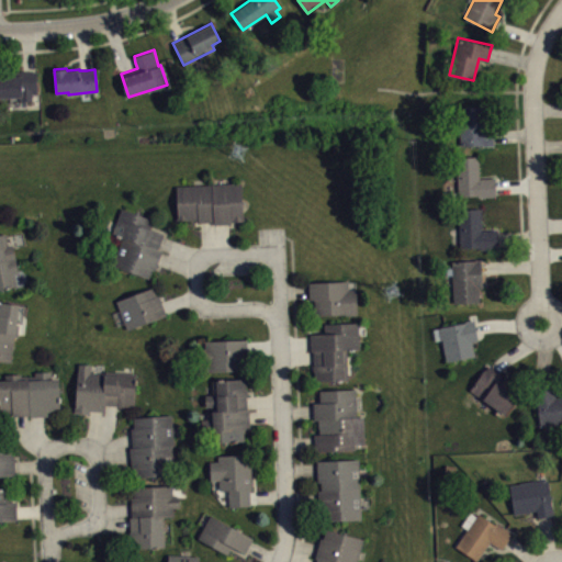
[(0,96),(21,96),(21,100),(32,100),(32,93),(36,93),(36,70),(27,70),(6,70),(6,76),(0,76),(0,96)]
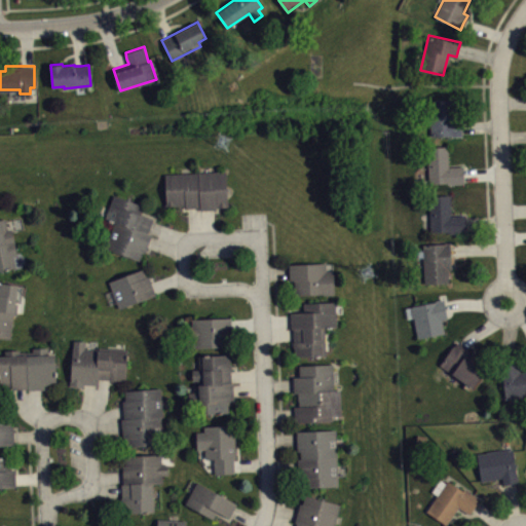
[(430,137),(462,135),(461,126),(461,118),(453,119),(452,99),(428,100),(430,137)]
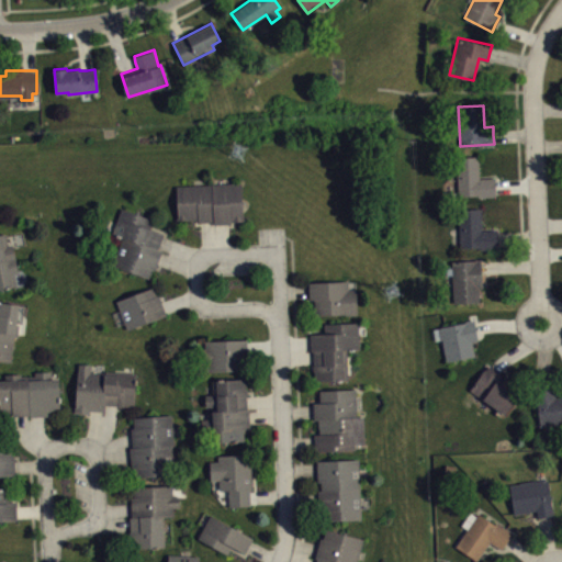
[(458,195),(478,194),(478,197),(496,195),(495,187),(495,177),(479,178),(478,156),(456,156),(458,195)]
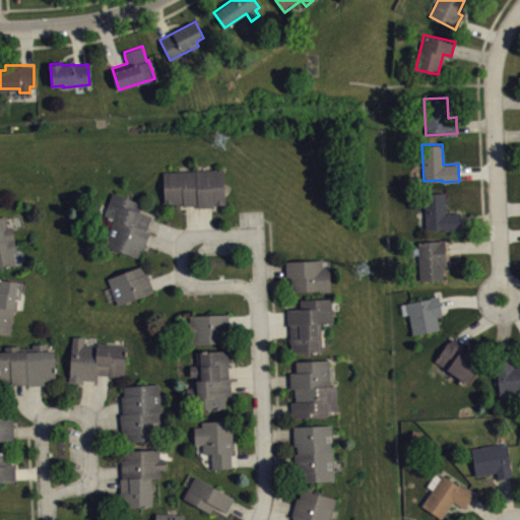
[(163,172),(223,169),(224,203),(214,204),(212,204),(212,206),(198,206),(198,204),(183,204),(183,202),(182,202),(164,202),(163,172)]
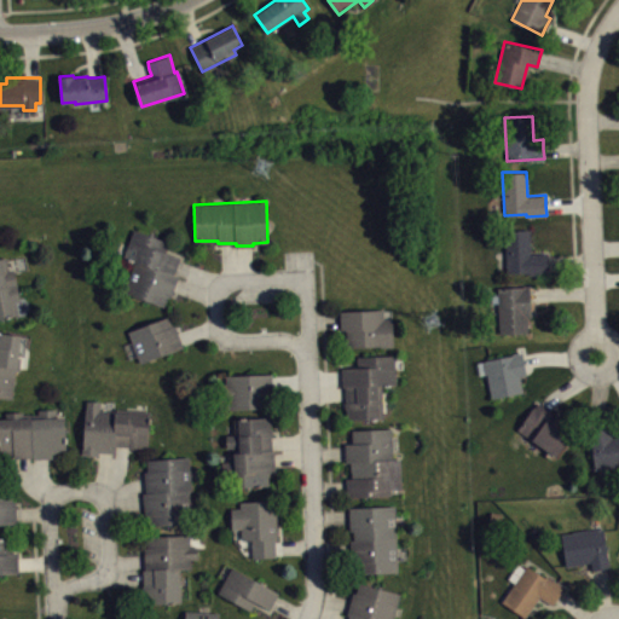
[(123,256),(134,229),(169,242),(167,249),(166,252),(180,256),(177,265),(174,273),(178,275),(175,283),(172,293),(169,298),(167,296),(163,306),(122,291),(134,260),(123,256)]
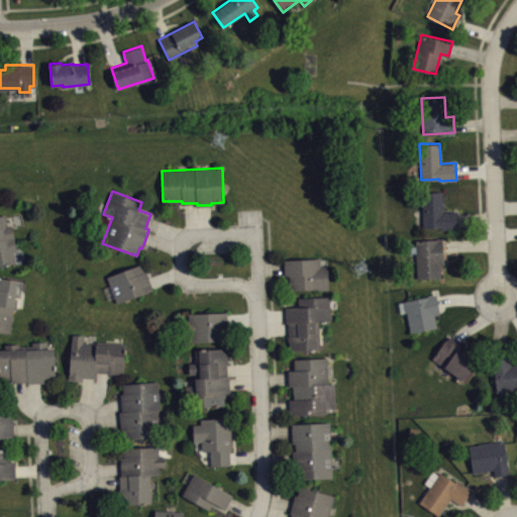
[(422,226),(442,226),(442,228),(457,227),(457,219),(457,210),(442,211),(441,191),(421,192),(422,226)]
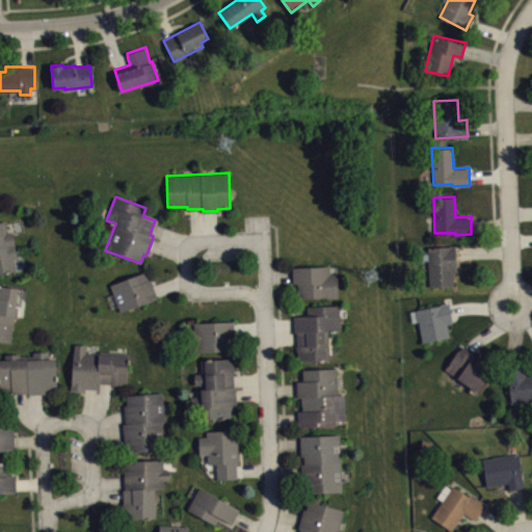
[(0,272),(15,270),(12,259),(18,258),(12,233),(16,233),(12,219),(0,221),(0,272)]
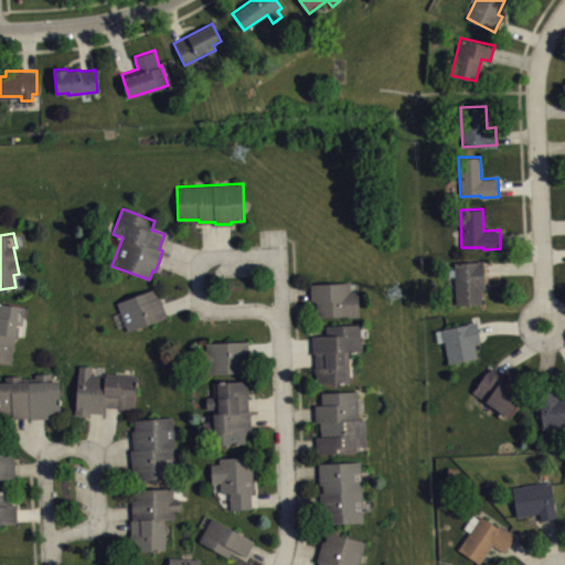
[(454,262),(456,305),(482,304),(481,290),(484,290),(483,269),(483,259),(477,259),(477,260),(454,262)]
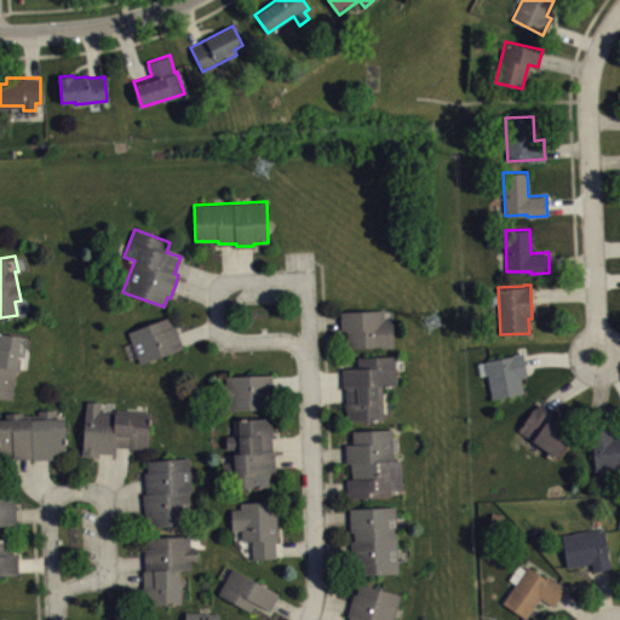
[(342,310),(342,320),(342,329),(346,329),(346,348),(394,346),(392,317),(384,319),(384,309),(342,310)]
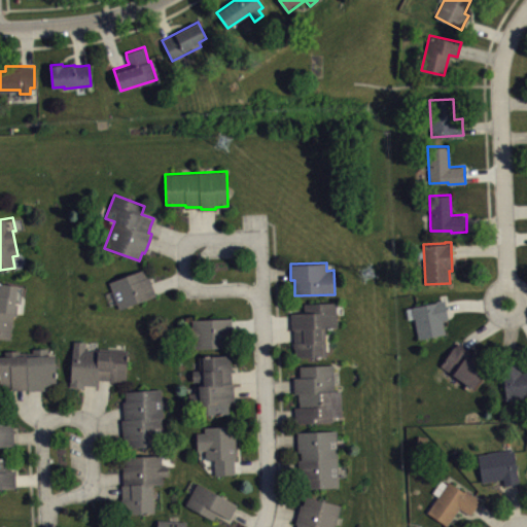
[(108,281),(118,309),(156,295),(153,287),(149,276),(146,276),(144,269),(108,281)]
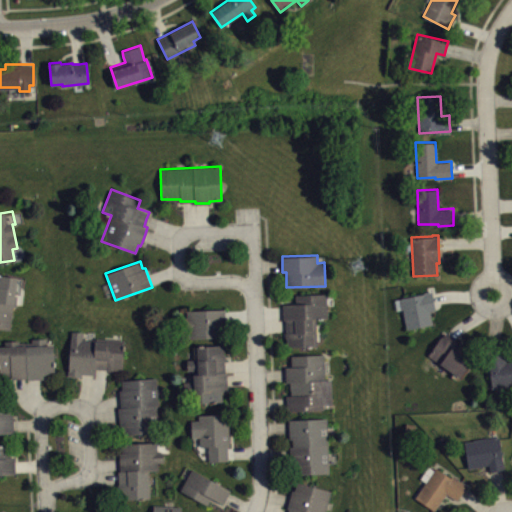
[(0,327),(11,329),(13,306),(16,306),(17,294),(15,294),(17,276),(0,274),(0,327)]
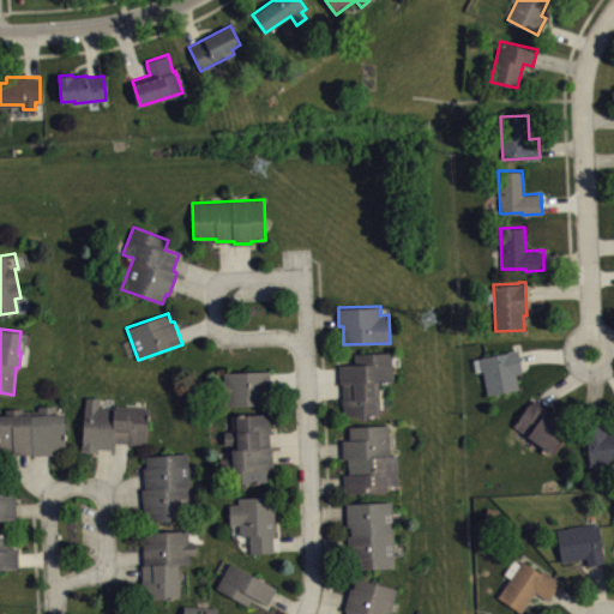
[(487,395),(518,389),(515,373),(522,371),(519,359),(517,348),(480,356),(487,395)]
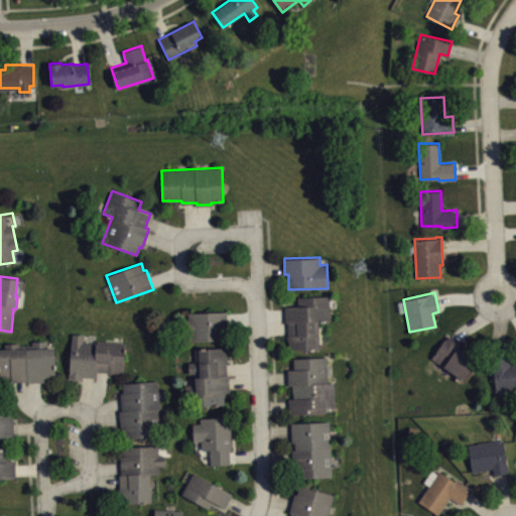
[(298,296),(298,303),(298,305),(286,306),(286,313),(286,323),(288,323),(288,328),(288,334),(287,334),(287,337),(287,340),(289,340),(289,350),(320,349),(319,321),(331,321),(330,295),(298,296)]
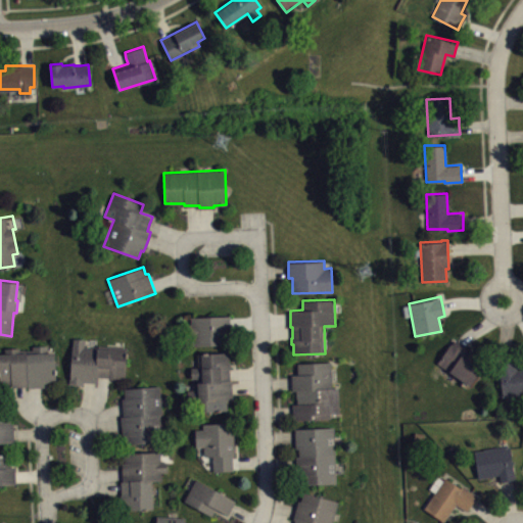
[(191,324),(190,317),(229,316),(229,323),(230,344),(191,346),(191,336),(183,336),(182,324),(191,324)]
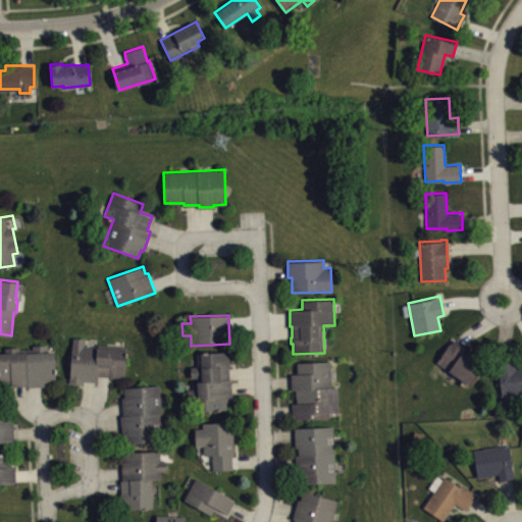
[(72,336),(69,382),(81,383),(83,383),(84,380),(89,380),(96,381),(97,375),(104,375),(111,376),(124,377),(125,358),(126,346),(98,344),(98,346),(85,345),(85,337),(72,336)]
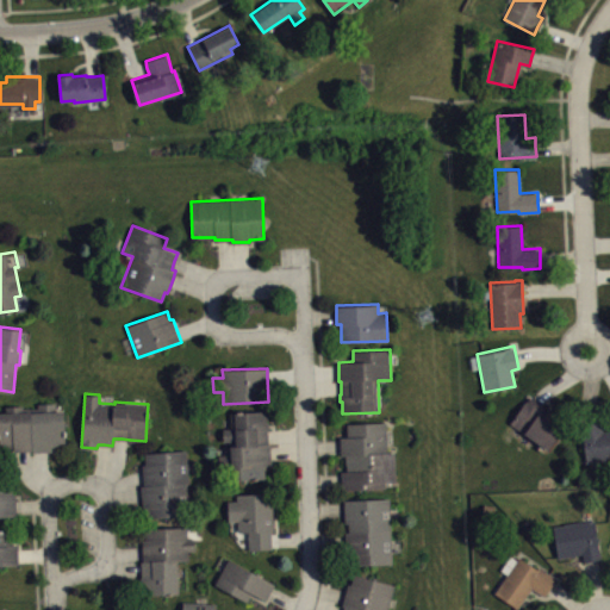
[(510,423),(529,396),(536,402),(549,410),(547,414),(548,415),(548,416),(562,427),(547,448),(510,423)]
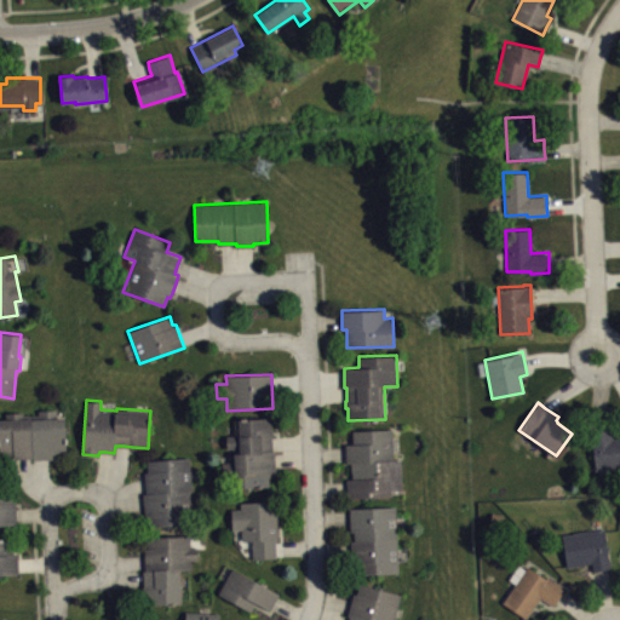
[(0,418),(0,453),(10,453),(13,453),(13,459),(24,458),(40,458),(52,457),(52,452),(55,452),(67,452),(65,417),(56,418),(56,408),(39,409),(39,414),(23,414),(23,412),(6,412),(6,418),(0,418)]
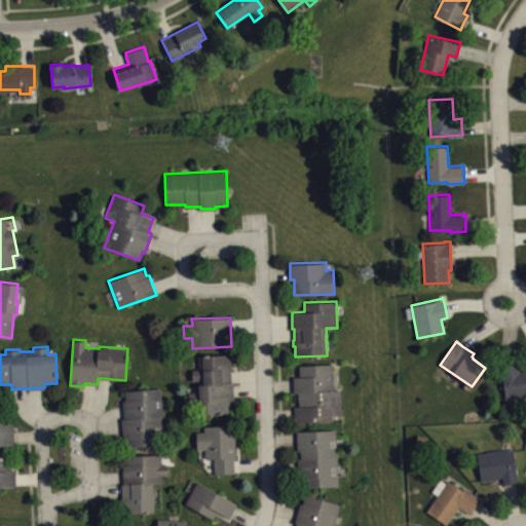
[(200,380),(193,380),(192,369),(199,368),(198,355),(230,353),(230,364),(232,364),(232,366),(232,370),(231,371),(231,375),(231,383),(233,383),(233,390),(234,400),(230,400),(230,402),(230,404),(228,404),(229,412),(219,413),(216,413),(200,414),(199,403),(189,404),(189,391),(197,391),(197,385),(198,385),(198,384),(203,383),(203,382),(200,382),(200,380)]
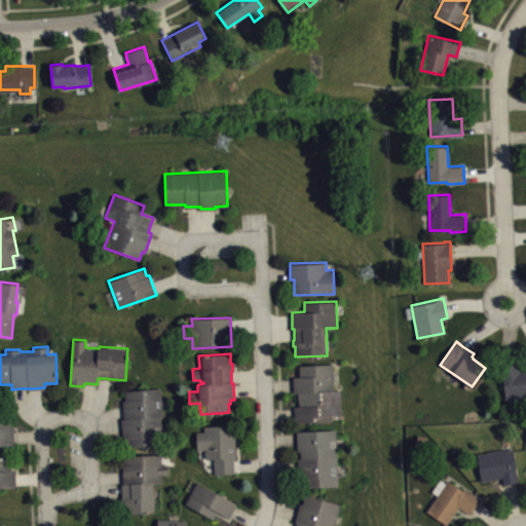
[(299,365),(333,363),(334,389),(341,388),(342,414),(333,414),(333,420),(296,421),(295,406),(299,406),(299,404),(298,392),(294,392),(294,376),(300,376),(300,374),(299,365)]
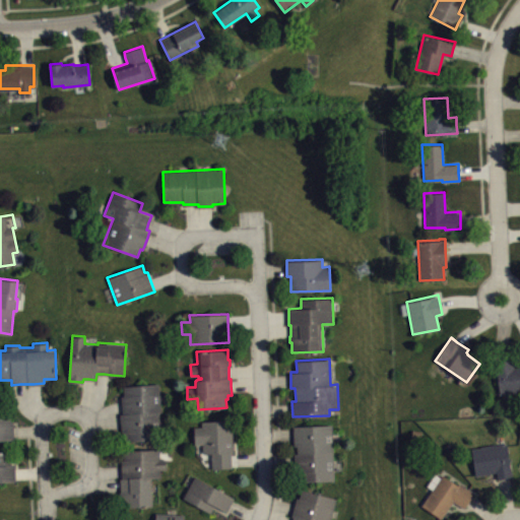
[(500,392),(519,389),(519,364),(515,365),(514,359),(501,361),(496,362),(500,392)]
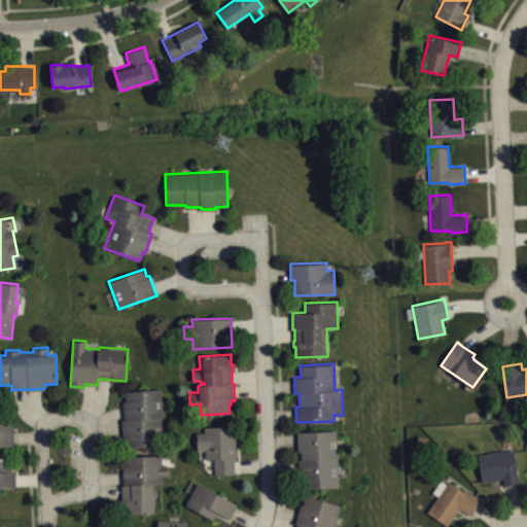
[(126,390),(126,399),(124,400),(124,402),(125,411),(125,418),(121,419),(123,426),(124,435),(124,438),(127,438),(127,448),(165,445),(162,417),(164,417),(161,387),(126,390)]
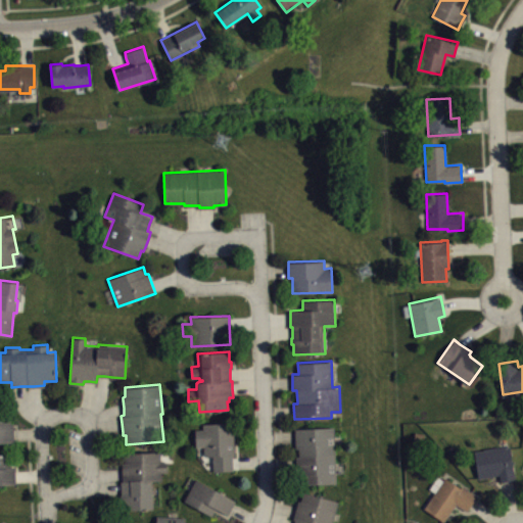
[(0,442),(13,442),(12,432),(12,422),(10,422),(10,414),(0,414),(0,442)]
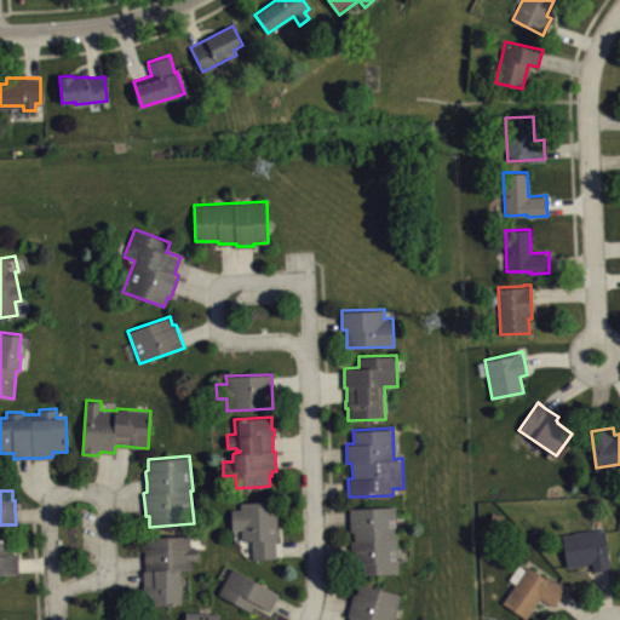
[(241,501),(241,509),(233,509),(233,530),(242,529),(242,540),(253,540),(253,558),(277,557),(277,549),(276,539),(279,539),(279,515),(277,500),(241,501)]
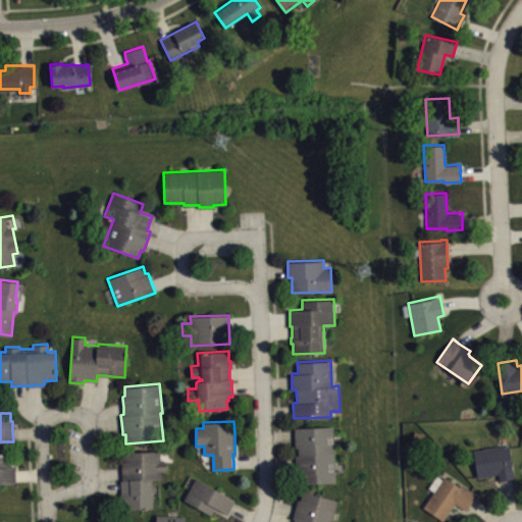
[(295,427),(333,426),(336,482),(298,483),(297,471),(296,455),(299,455),(299,448),(296,448),(296,444),(295,427)]
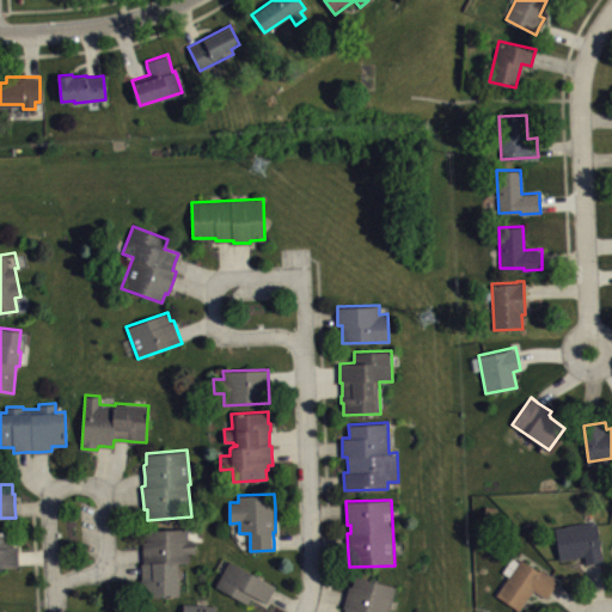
[(555,527),(560,560),(583,556),(585,564),(593,562),(603,561),(597,521),(555,527)]
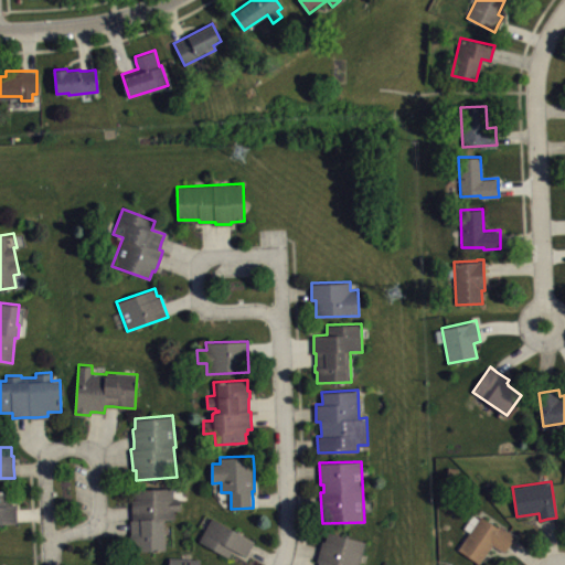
[(134,489),(135,499),(131,499),(131,501),(131,511),(132,519),(130,519),(130,526),(130,533),(129,533),(129,536),(130,551),(164,548),(163,519),(174,518),(173,510),(180,509),(180,498),(173,498),(173,488),(134,489)]
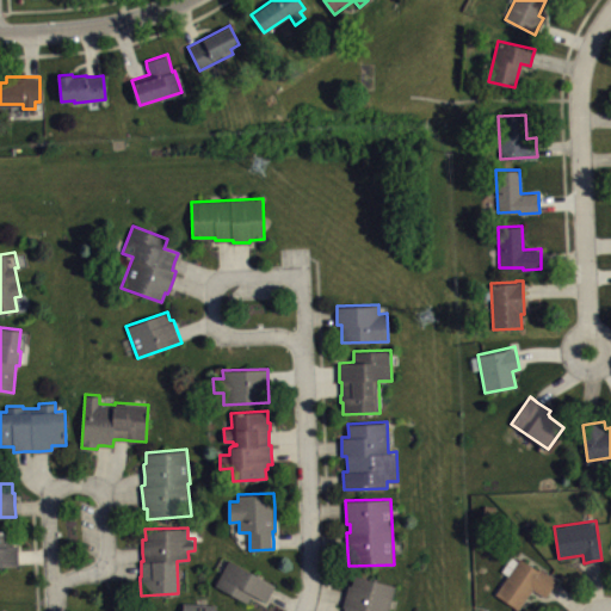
[(0,530),(0,566),(18,566),(18,555),(18,544),(13,544),(13,530),(0,530)]
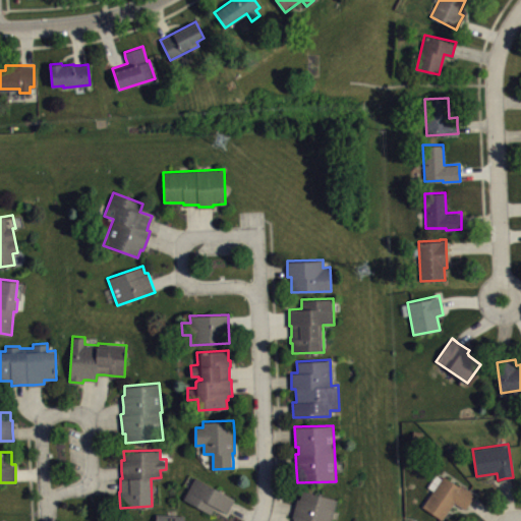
[(441,520),(454,501),(465,509),(470,501),(475,494),(460,483),(459,485),(444,475),(442,478),(436,474),(427,486),(432,490),(421,507),(441,520)]
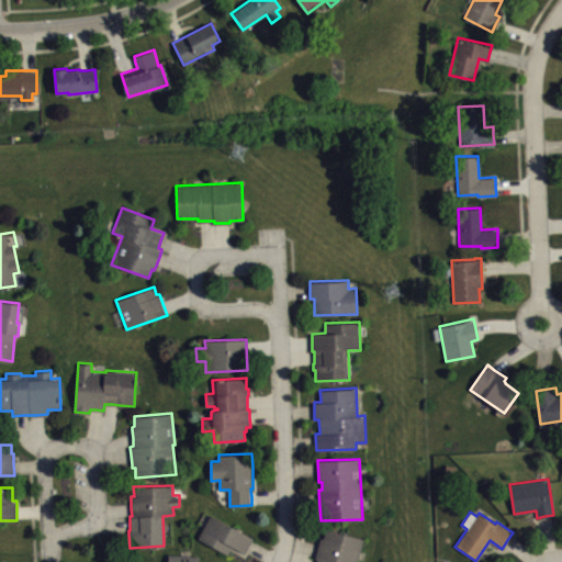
[(211,515),(199,538),(228,554),(232,548),(233,547),(245,553),(250,544),(254,538),(211,515)]
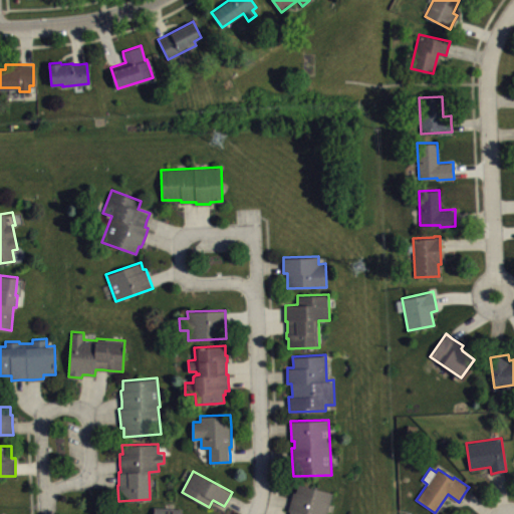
[(298,484),(332,493),(326,513),(289,513),(290,511),(288,510),(290,501),(293,491),(296,492),(296,489),(298,484)]
